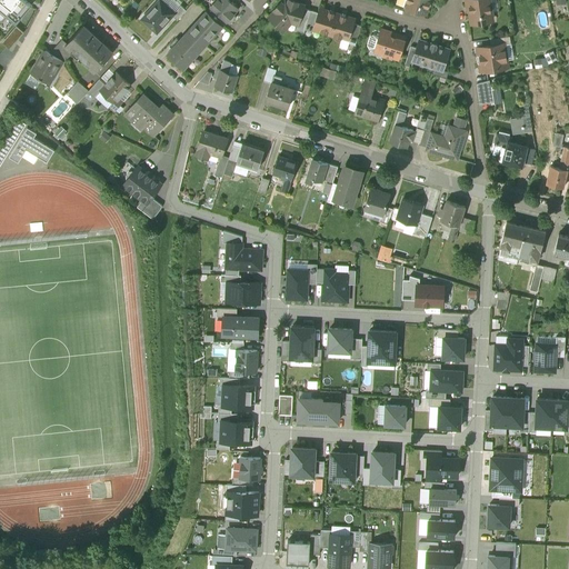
[(0,0),(0,21),(0,22),(7,15),(17,23),(32,5),(26,0),(0,0)]
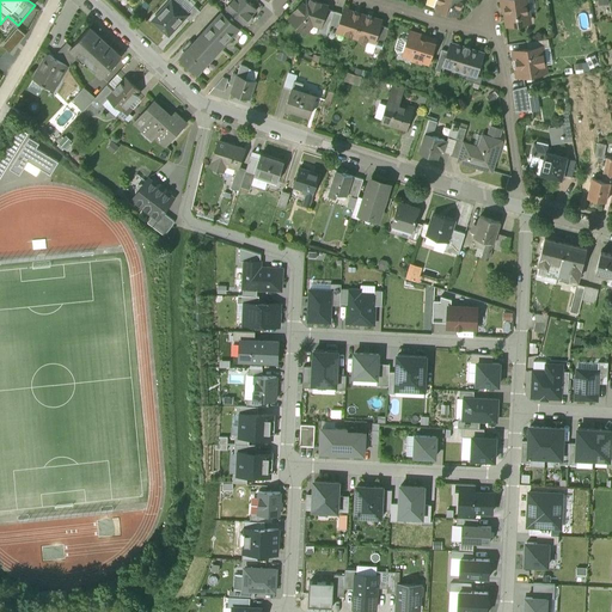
[(172,0),(171,0),(153,20),(169,35),(185,17),(188,14),(188,13),(172,0)]
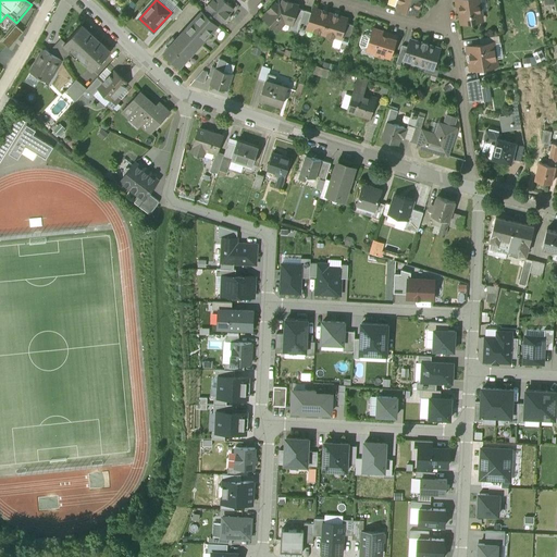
[(171,0),(157,0),(171,12),(176,5),(171,0)]
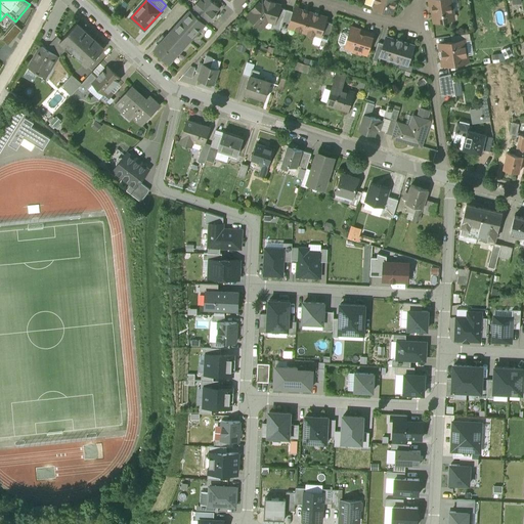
[(213,2),(211,0),(200,0),(190,10),(206,24),(209,19),(211,20),(214,20),(217,17),(216,14),(215,13),(219,8),(213,2)]
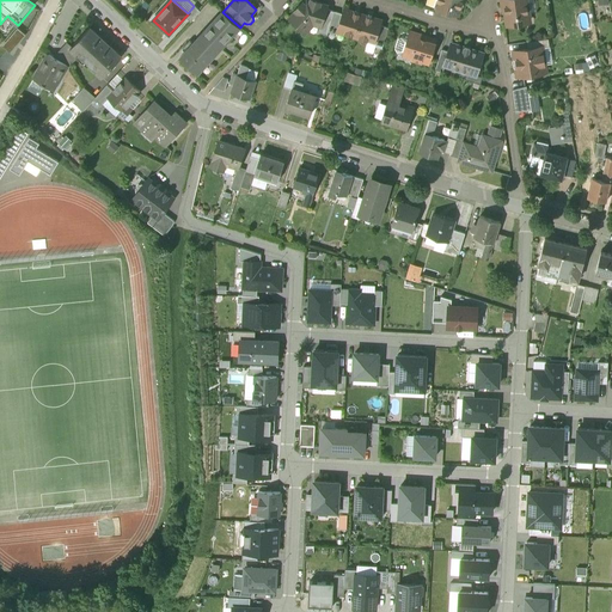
[(306,0),(289,18),(303,30),(311,20),(312,23),(320,25),(325,8),(326,6),(306,0)]
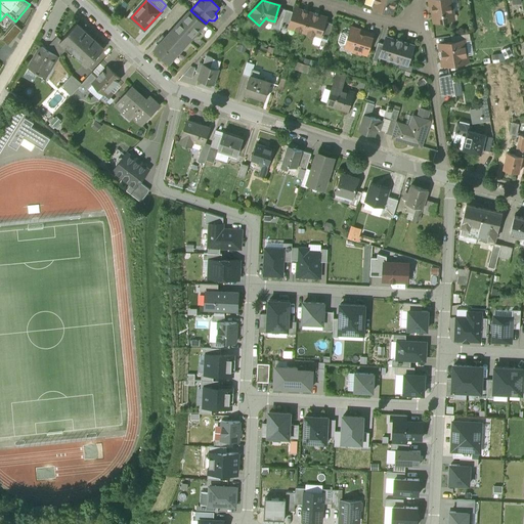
[(374,0),(373,6),(392,12),(395,0),(374,0)]
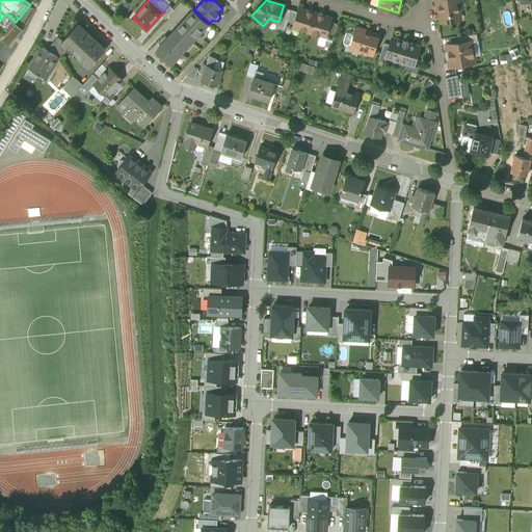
[(437,0),(435,0),(437,7),(439,7),(442,23),(460,20),(456,0),(437,0)]
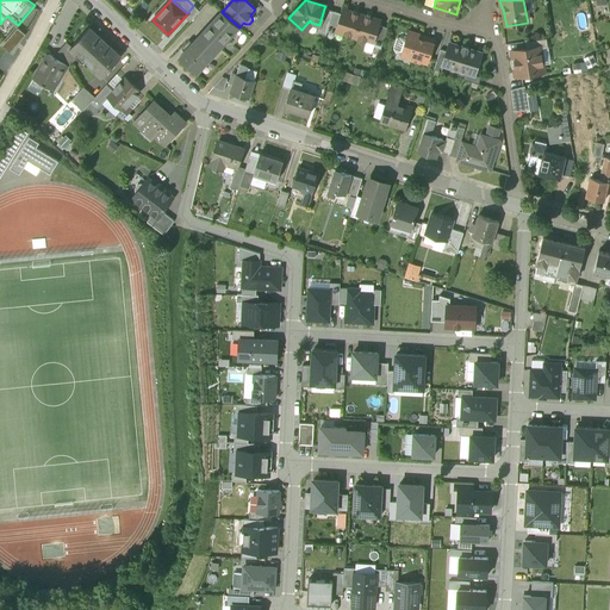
[(200,12),(193,6),(187,13),(187,14),(185,17),(191,22),(200,12)]
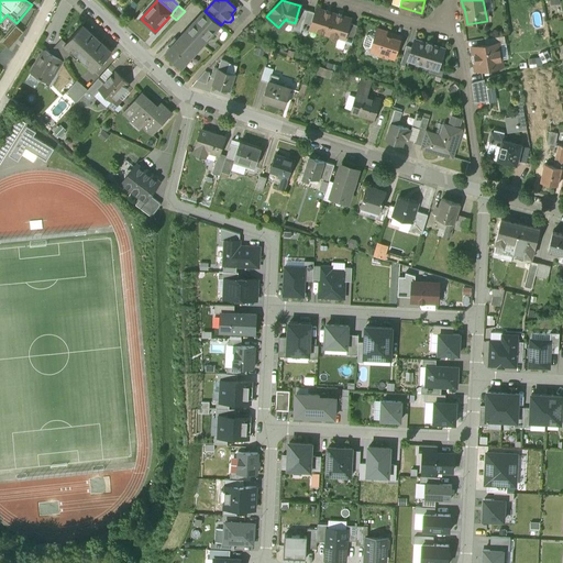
[(308,10),(299,8),(295,23),(293,30),(300,32),(302,25),(308,10)]
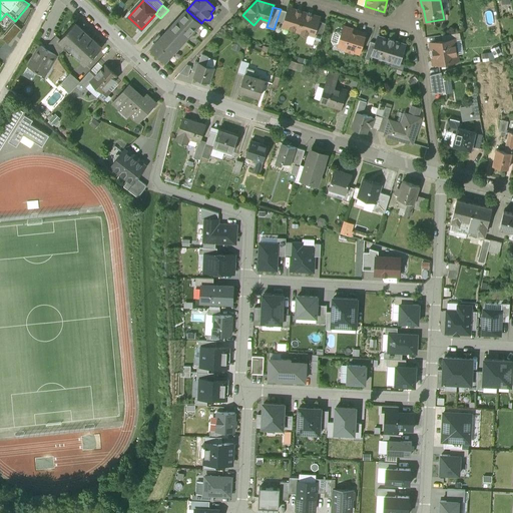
[(305,12),(289,8),(288,12),(284,25),(284,26),(299,31),(305,12)]
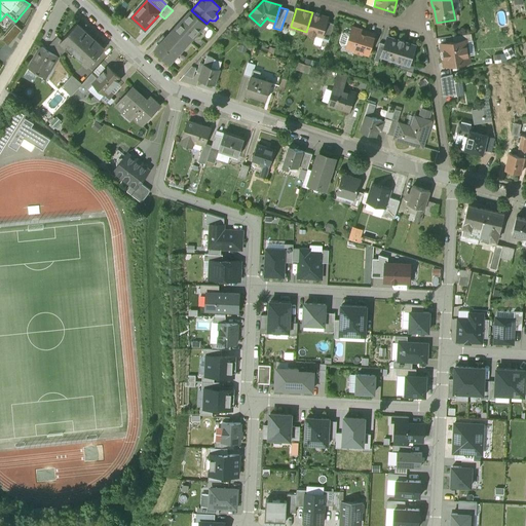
[(295,12),(288,9),(283,24),(291,26),(295,12)]
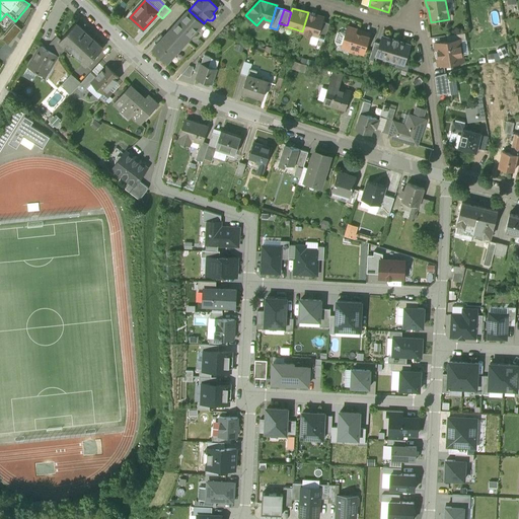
[(189,10),(166,34),(181,48),(204,23),(189,10)]
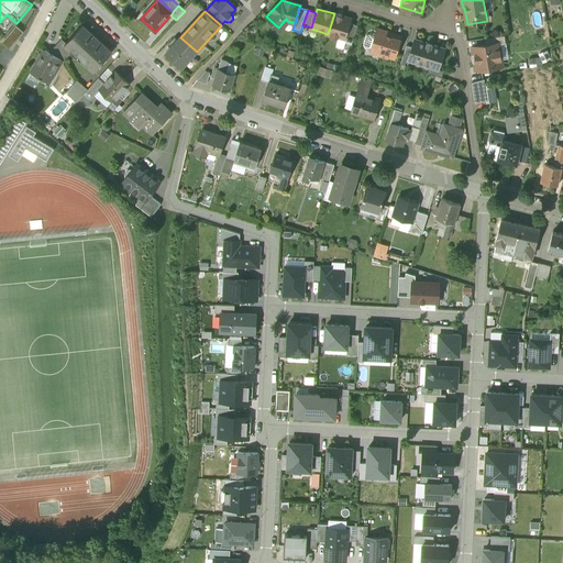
[(351,19),(334,13),(328,34),(339,37),(344,40),(345,36),(350,23),(351,19)]
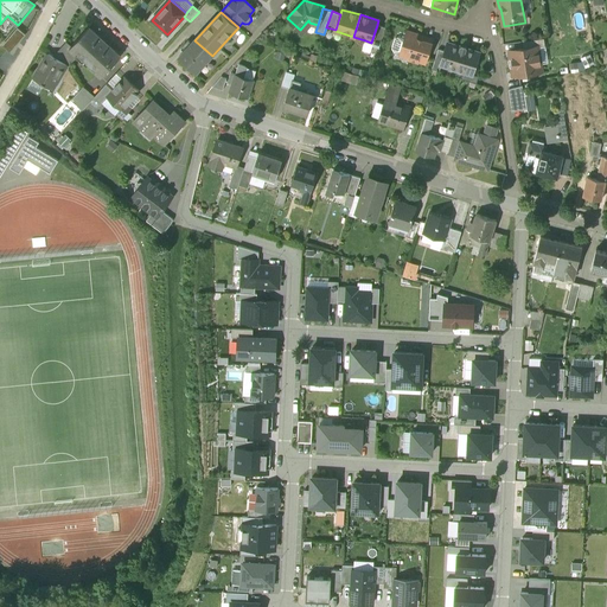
[(16,51),(29,32),(19,25),(5,45),(16,51)]
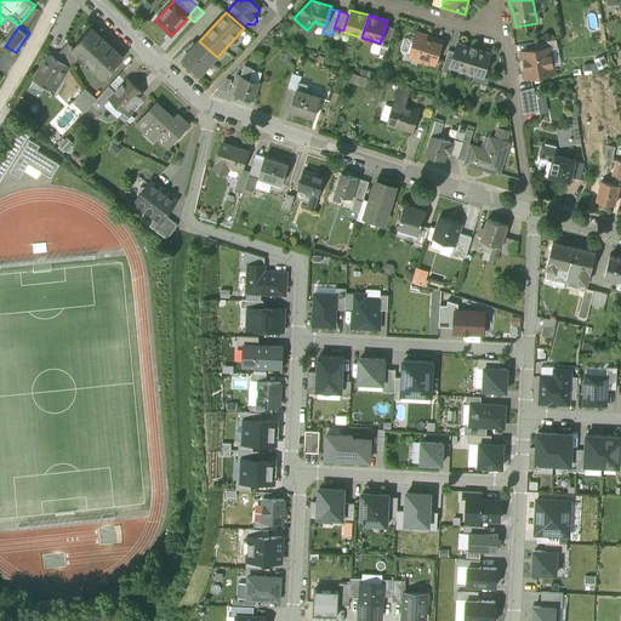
[(394,28),(386,26),(381,40),(389,44),(394,28)]
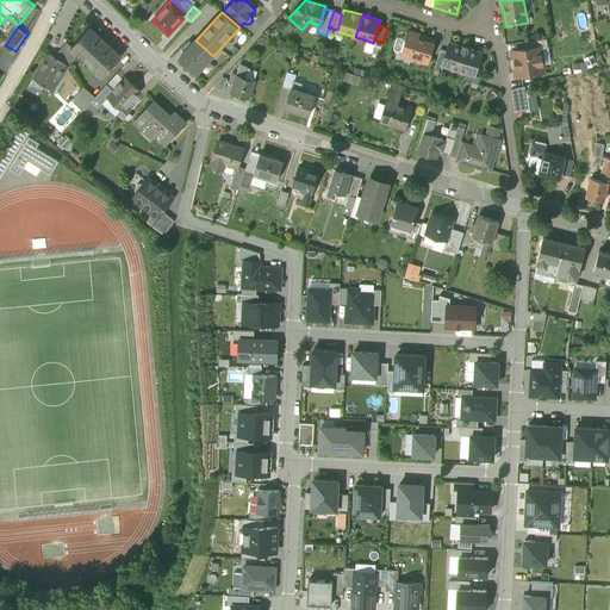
[(120,57),(88,27),(70,48),(79,55),(103,78),(120,57)]
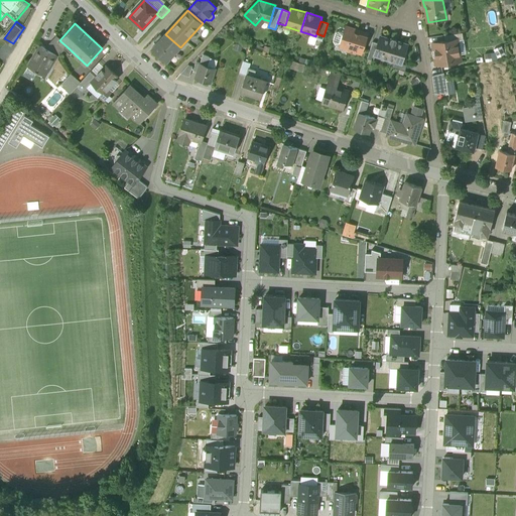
[(368,36),(356,32),(357,29),(354,28),(354,29),(345,26),(343,33),(338,31),(336,33),(333,40),(335,43),(339,45),(348,48),(347,50),(356,53),(356,51),(362,53),(368,36)]
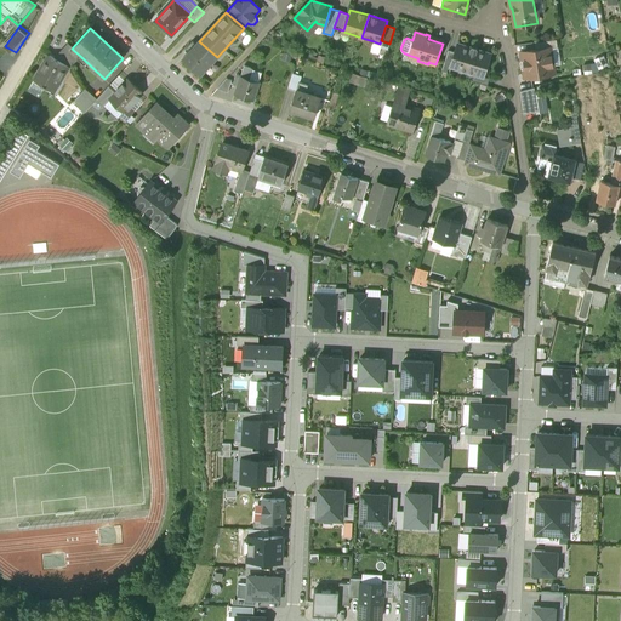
[(557,39),(535,43),(536,49),(551,47),(557,46),(557,39)]
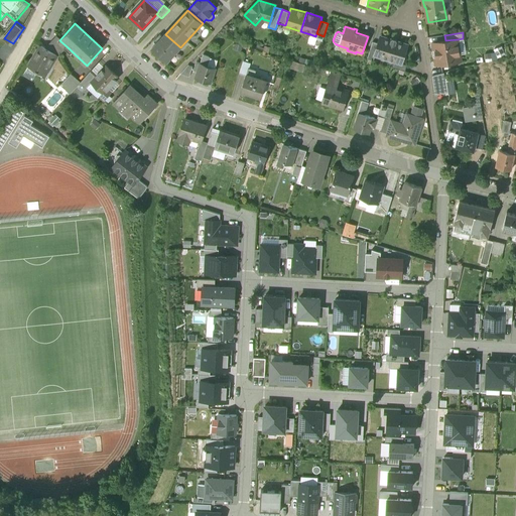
[(315,36),(310,34),(308,41),(315,43),(316,39),(323,41),(324,36),(316,33),(315,36)]
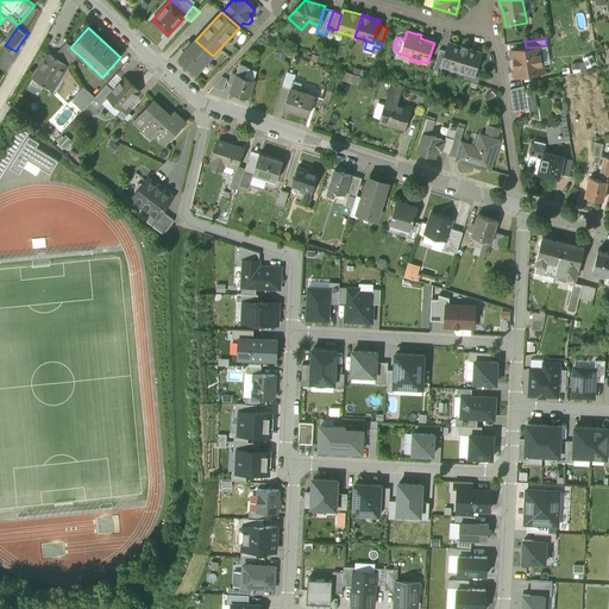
[(193,44),(189,42),(182,50),(184,52),(180,57),(196,73),(213,56),(195,41),(193,44)]
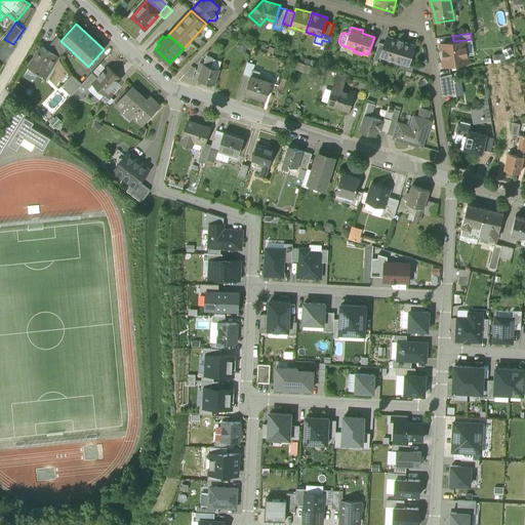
[(400,38),(398,39),(398,40),(387,37),(385,44),(380,55),(401,62),(408,65),(409,64),(410,57),(412,58),(414,56),(415,54),(414,52),(412,52),(414,45),(403,42),(404,41),(402,39),(400,38)]
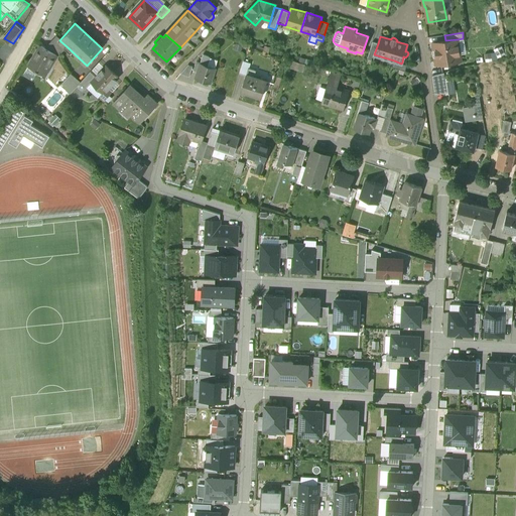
[(59,40),(56,38),(47,48),(56,53),(56,54),(57,56),(67,46),(59,40)]
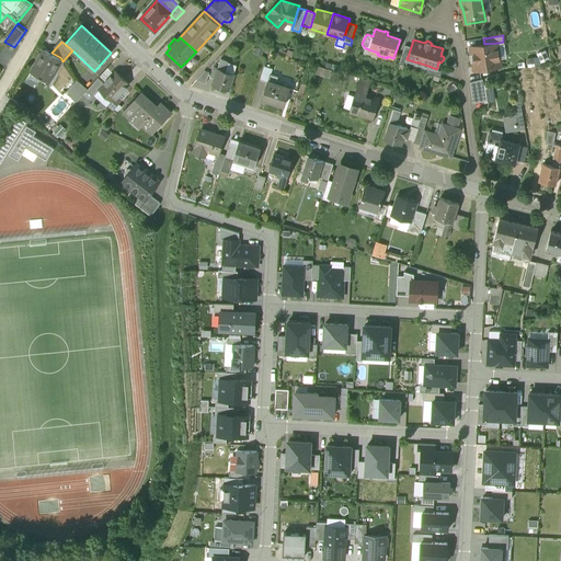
[(484,44),(471,46),(474,69),(481,68),(483,66),(490,65),(493,67),(501,66),(500,59),(497,57),(496,52),(499,49),(497,43),(484,44)]
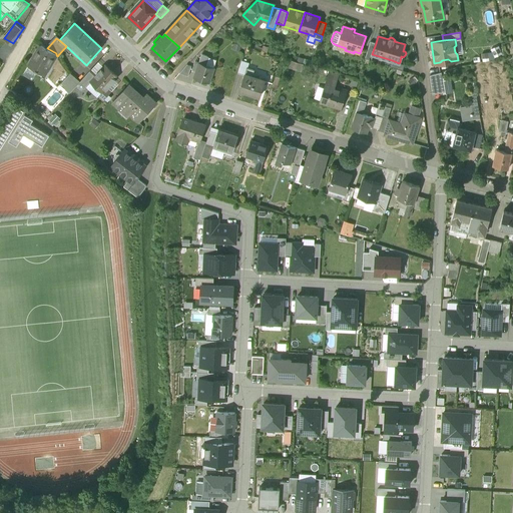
[(233,40),(231,49),(238,51),(241,43),(233,40)]
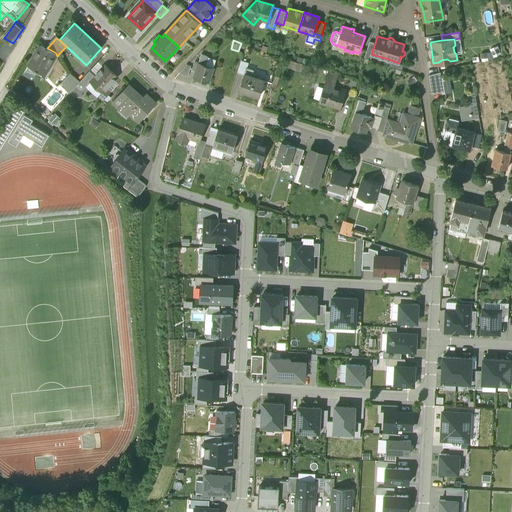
[(370,41),(364,58),(370,60),(371,54),(375,43),(370,41)]
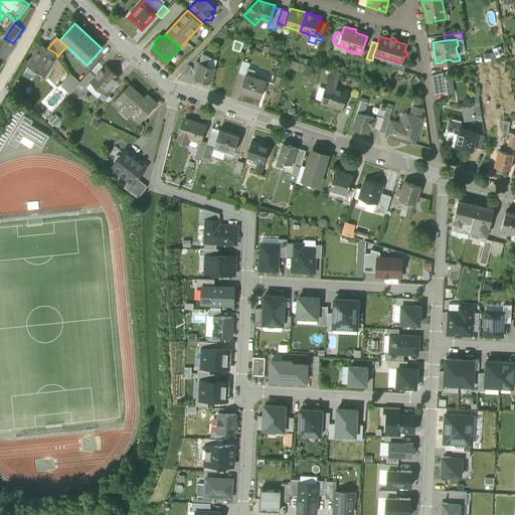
[(47,48),(40,44),(28,65),(43,74),(56,54),(56,53),(47,48)]
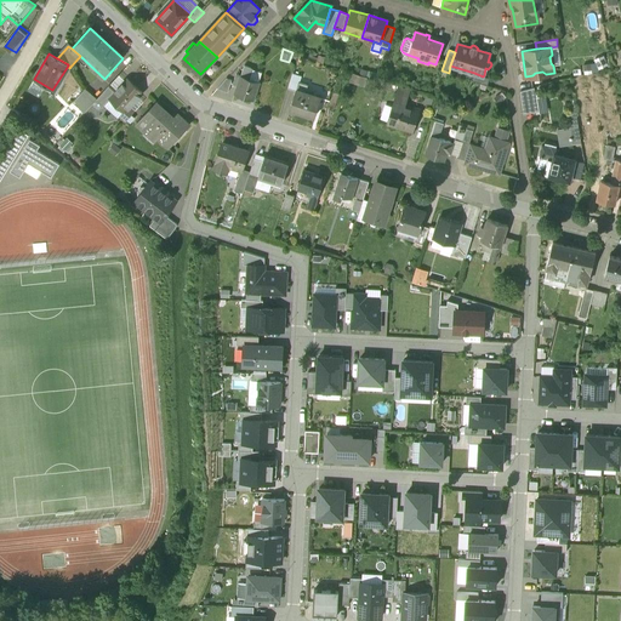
[(120,73),(109,85),(117,91),(127,80),(120,73)]
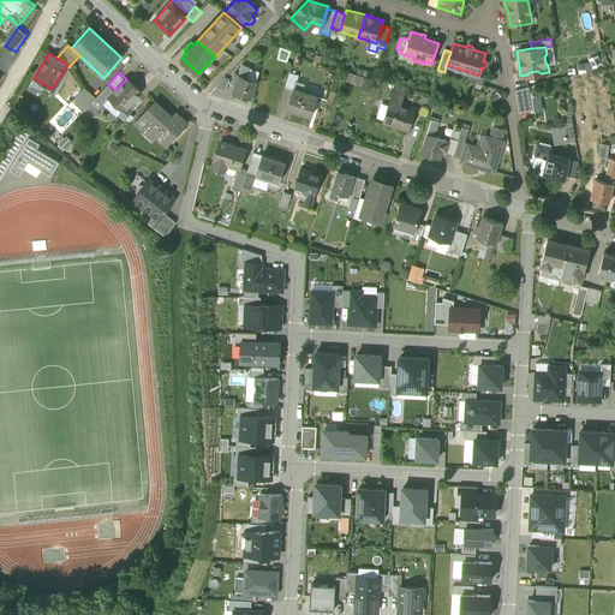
[(299,75),(290,72),(285,87),(293,89),(294,89),(297,82),(299,75)]
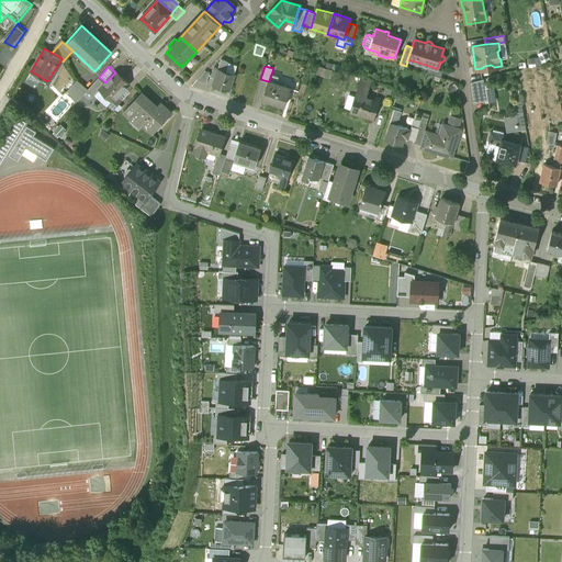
[(437,69),(429,66),(427,72),(441,77),(444,70),(438,68),(437,69)]
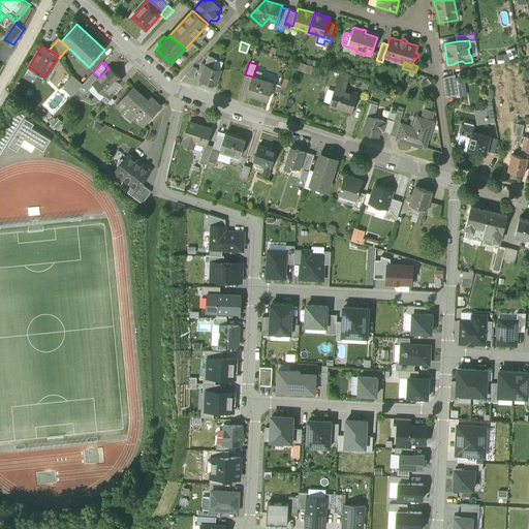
[(205,64),(200,63),(199,69),(198,71),(198,72),(201,73),(199,81),(216,86),(221,69),(210,66),(205,64)]
